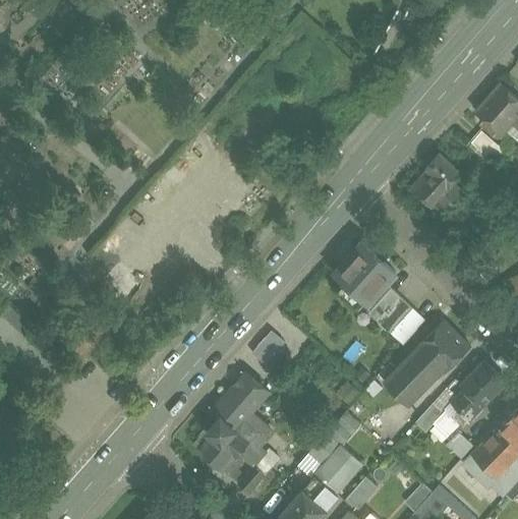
[(517,101),(500,84),(476,111),(502,134),(516,118),(517,116),(517,101)]
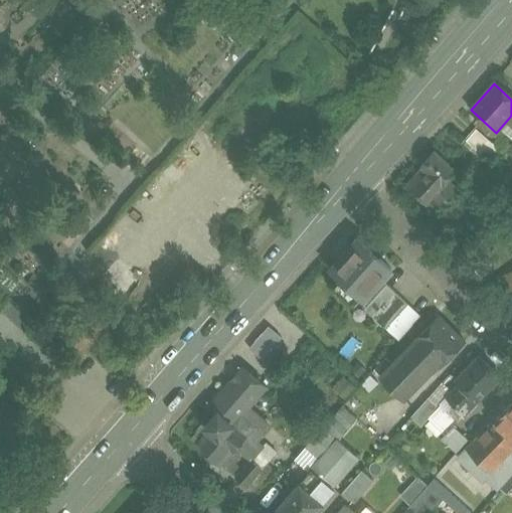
[(433,151),(418,167),(420,170),(405,187),(425,205),(439,191),(456,171),(433,151)]
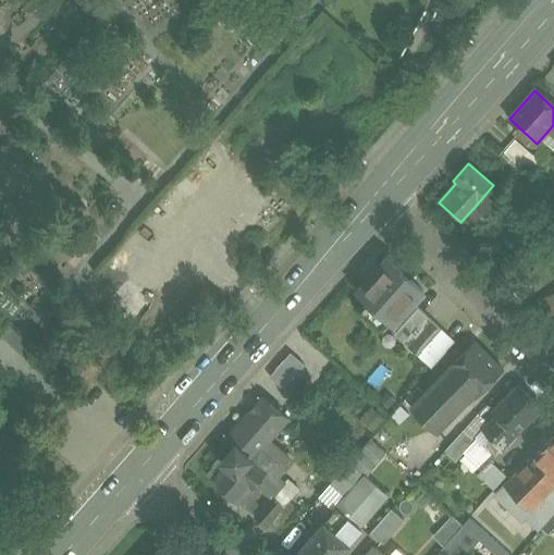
[(489,219),(475,207),(466,217),(480,229),(489,219)]
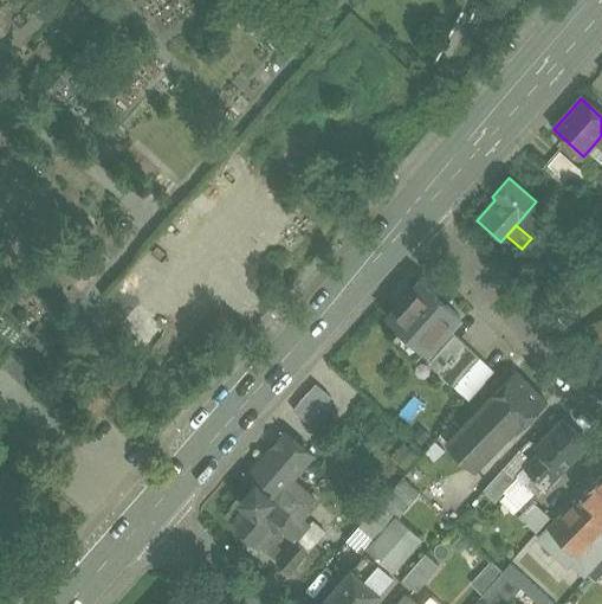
[(459,319),(420,282),(387,316),(427,354),(459,319)]
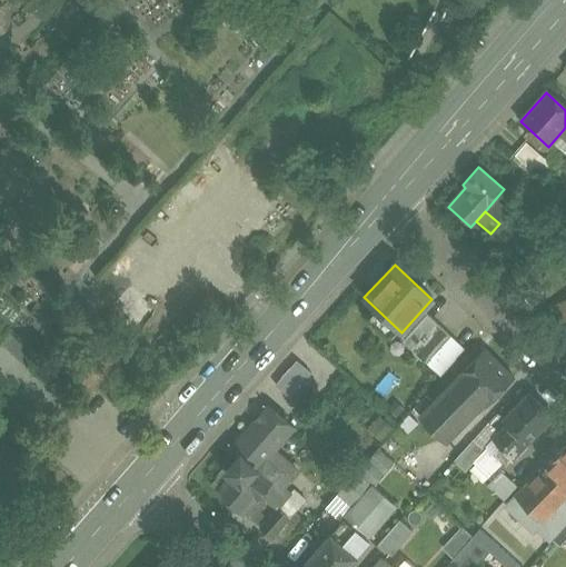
[(555,322),(565,318),(565,298),(548,305),(555,322)]
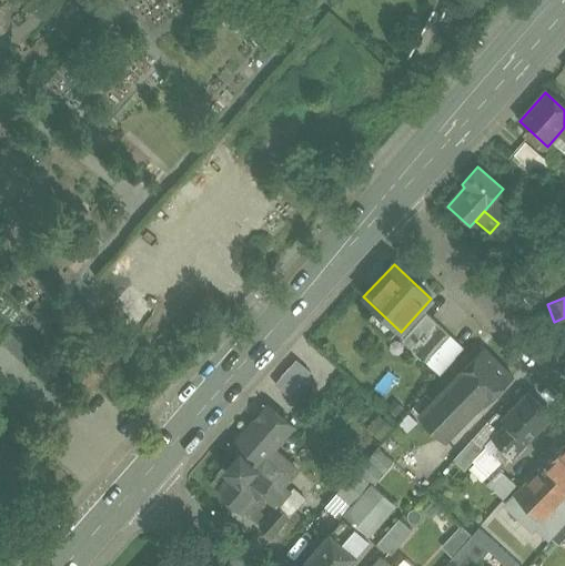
[(451,336),(426,314),(406,336),(413,343),(406,350),(423,365),(451,336)]
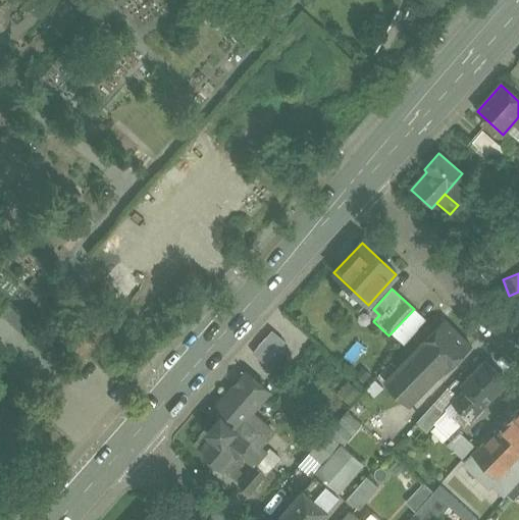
[(396,369),(383,381),(408,406),(443,371),(445,373),(469,348),(443,321),(396,369)]
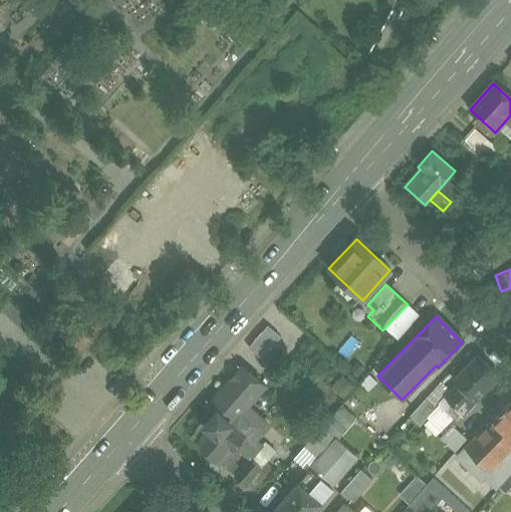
[(266,362),(285,341),(268,326),(249,347),(266,362)]
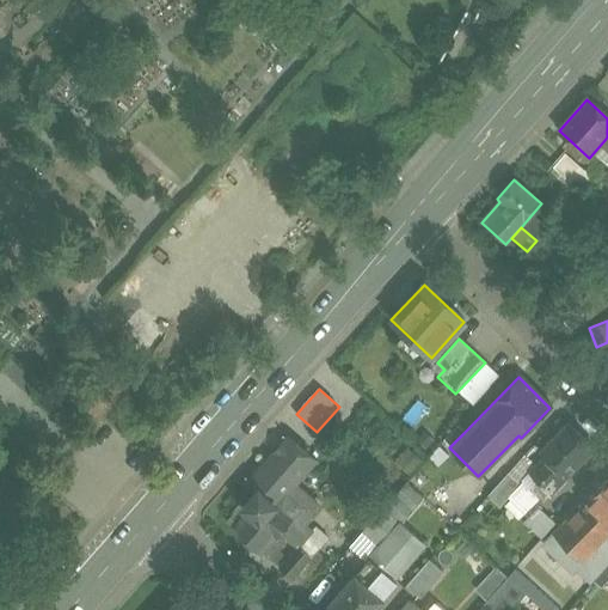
[(566,426),(541,452),(545,457),(521,481),(541,501),(591,450),(566,426)]
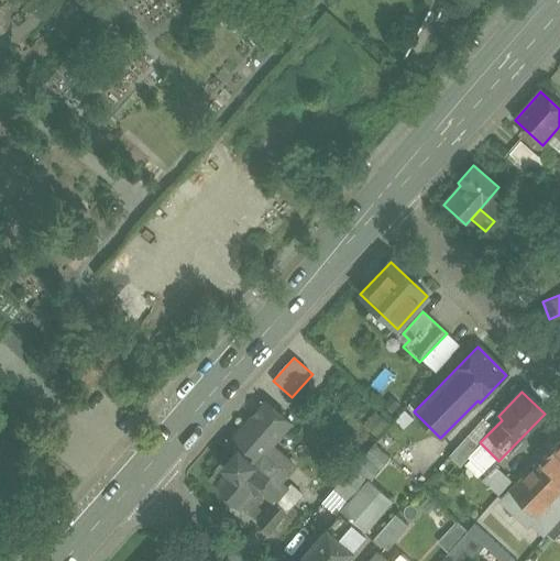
[(420,393),(407,406),(414,411),(427,398),(420,393)]
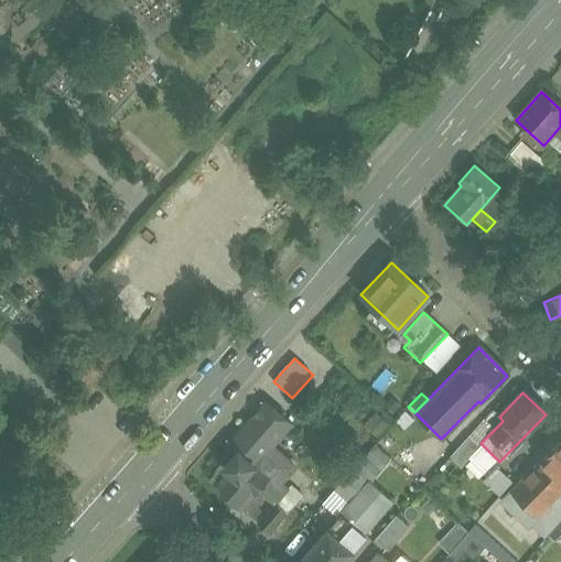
[(290,424),(267,404),(230,447),(237,453),(238,452),(254,434),(269,447),(290,424)]
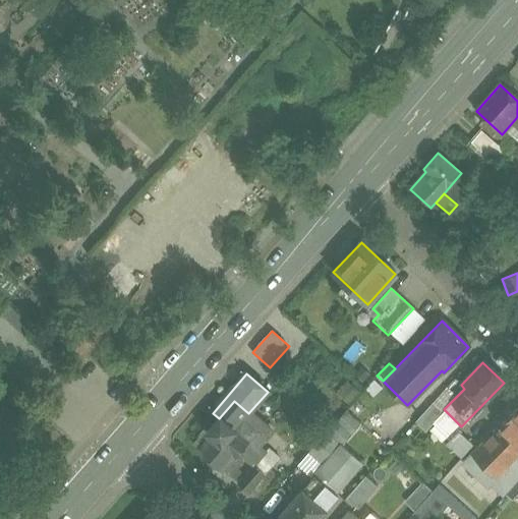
[(234,401),(220,417),(219,418),(208,430),(205,427),(189,444),(198,451),(220,469),(221,469),(229,476),(244,460),(237,453),(246,443),(255,431),(243,420),(248,414),(248,413),(234,401)]
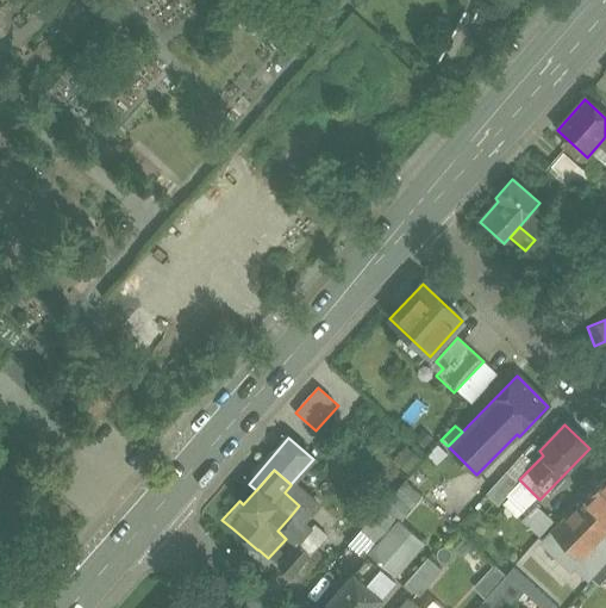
[(505,472),(485,495),(497,507),(517,484),(505,472)]
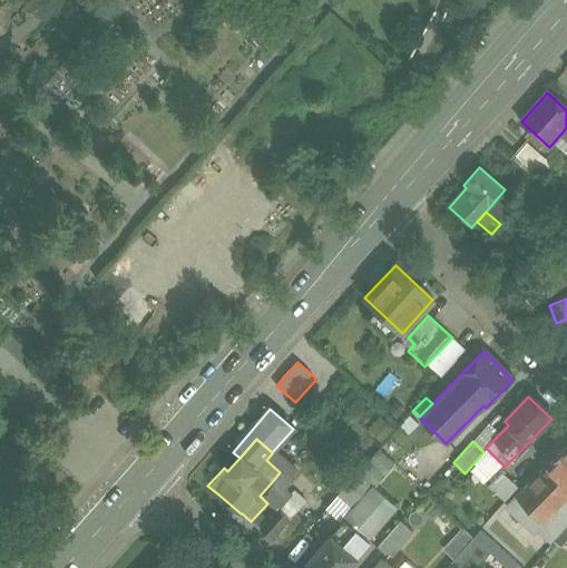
[(566,446),(547,467),(566,486),(566,446)]
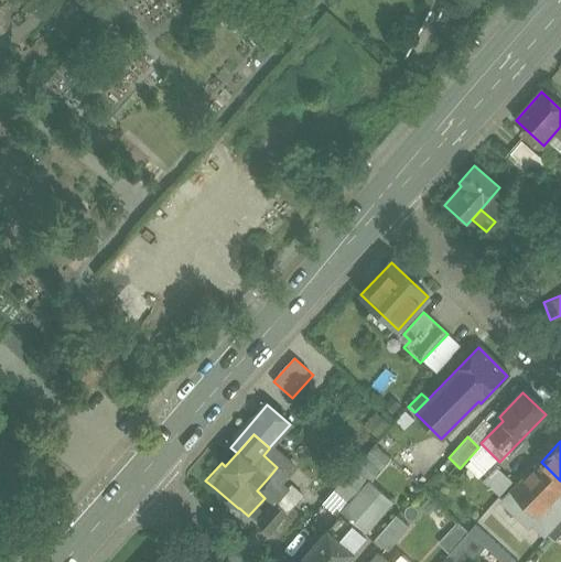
[(292,467),(270,447),(269,449),(263,455),(277,467),(267,479),(276,488),(292,467)]
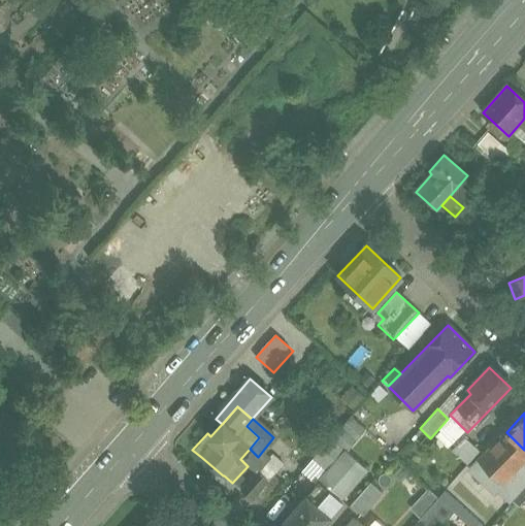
[(524,450),(506,432),(470,469),(490,478),(486,483),(490,485),(496,487),(512,501),(524,487),(524,450)]
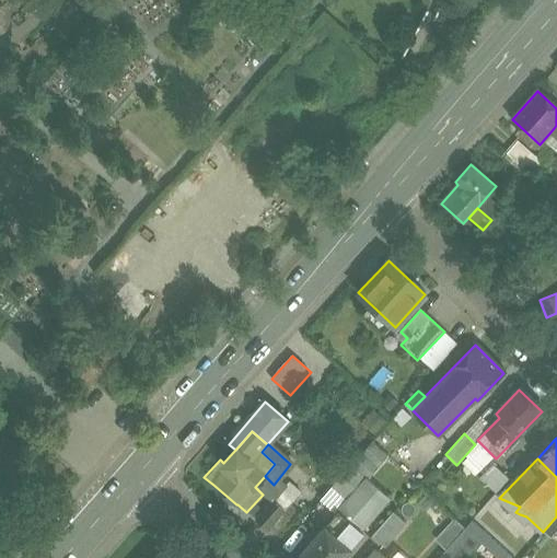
[(507,480),(490,465),(479,478),(495,493),(507,480)]
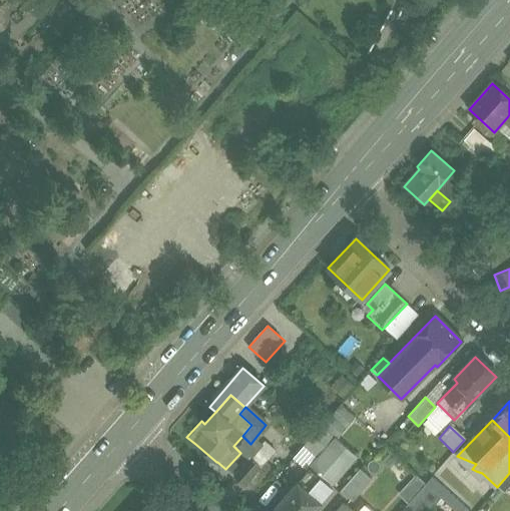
[(354,458),(320,427),(304,445),(319,459),(297,483),(319,502),(332,488),(329,486),(354,458)]
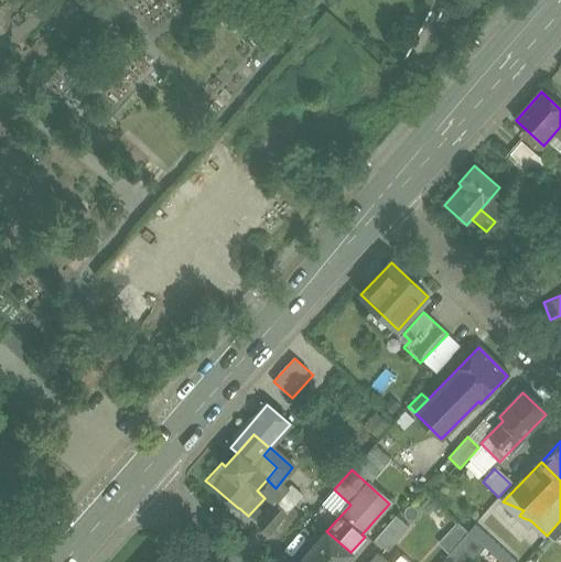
[(280,497),(256,525),(268,535),(292,507),(280,497)]
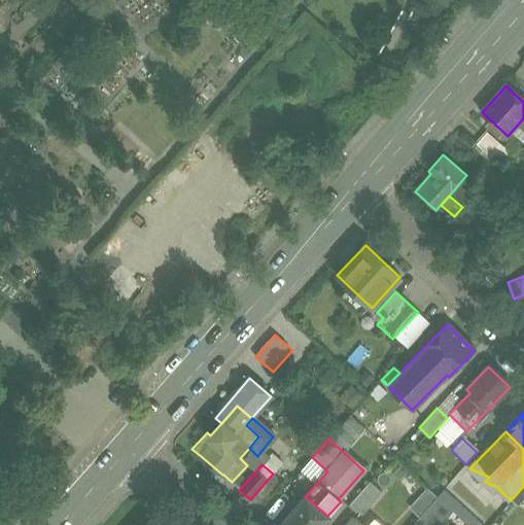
[(489,477),(469,468),(465,464),(458,473),(466,480),(464,482),(476,492),(485,482),(489,477)]
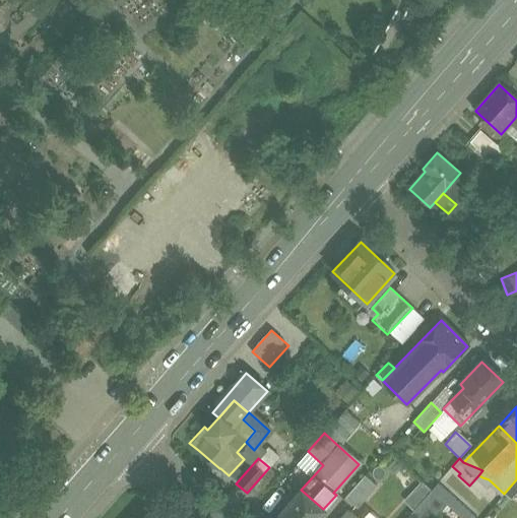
[(364,476),(344,498),(357,509),(376,487),(364,476)]
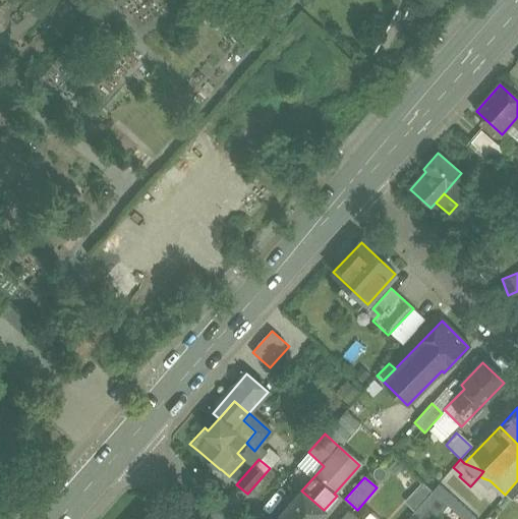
[(517,480),(505,495),(511,501),(517,492),(517,480)]
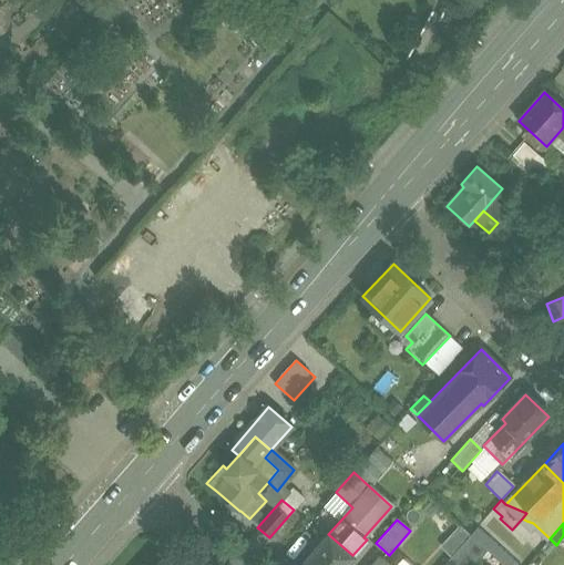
[(460,527),(443,545),(452,555),(469,536),(460,527)]
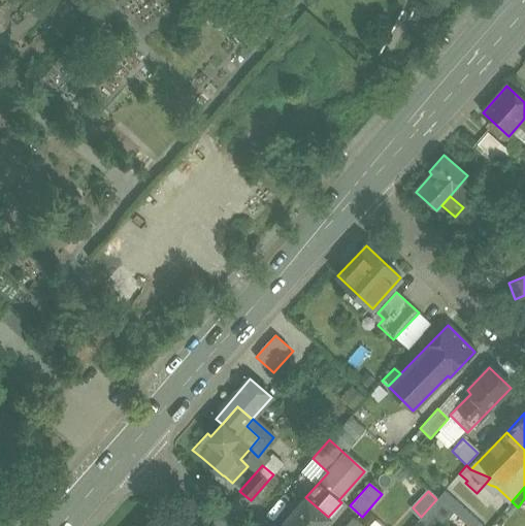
[(305,497),(280,525),(320,525),(328,517),(305,497)]
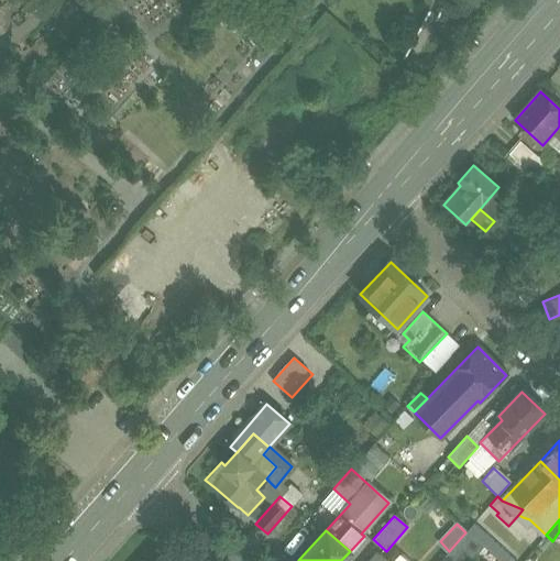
[(449,551),(442,558),(445,560),(470,560),(482,547),(465,532),(449,551)]
